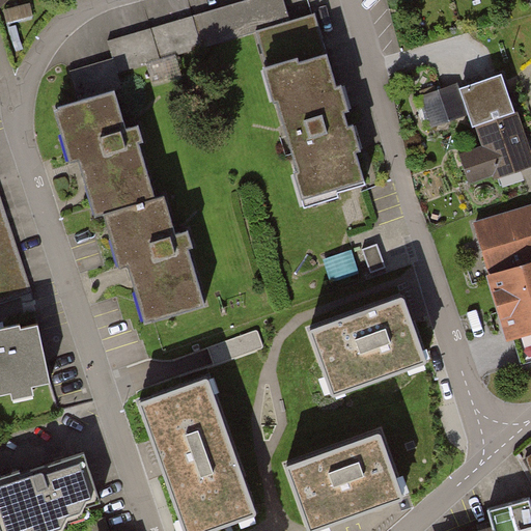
[(7,27),(33,21),(28,3),(3,10),(7,27)]
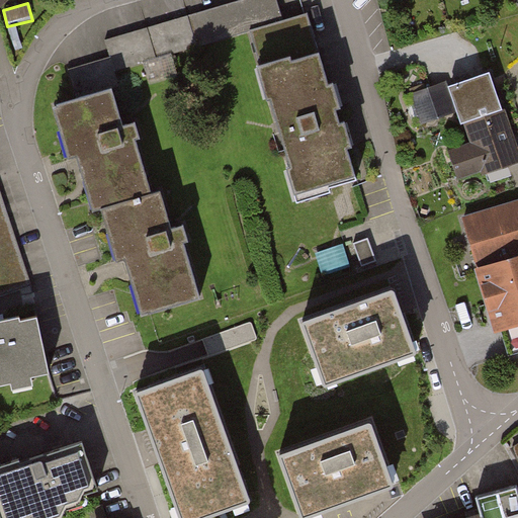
[(315,41),(305,11),(247,29),(257,61),(315,41)]
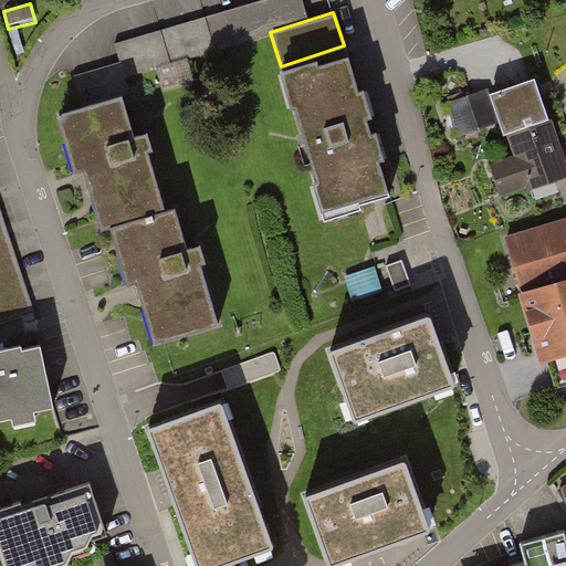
[(316,217),(389,196),(344,45),(281,66),(273,67),(316,217)]
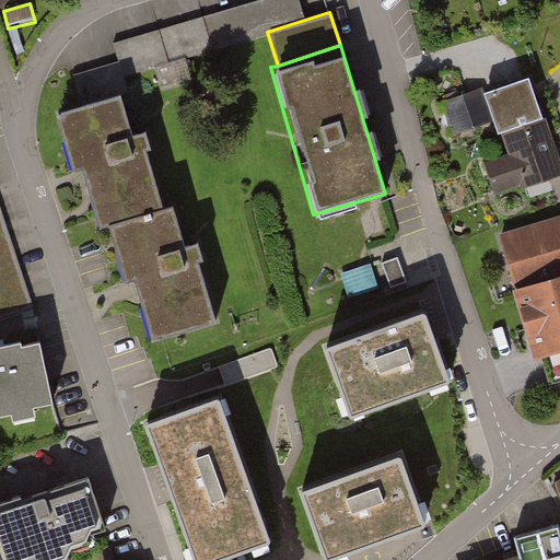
[(521,78),(478,94),(489,124),(494,137),(536,121),(521,78)]
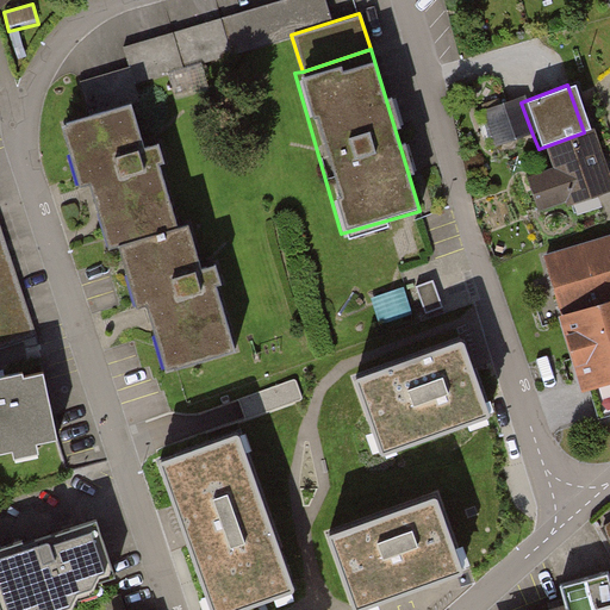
[(142,141),(130,100),(49,124),(66,181),(78,185),(94,249),(104,247),(118,302),(136,302),(160,380),(231,359),(212,293),(228,287),(217,250),(198,256),(185,215),(170,219),(156,172),(167,169),(157,137),(142,141)]
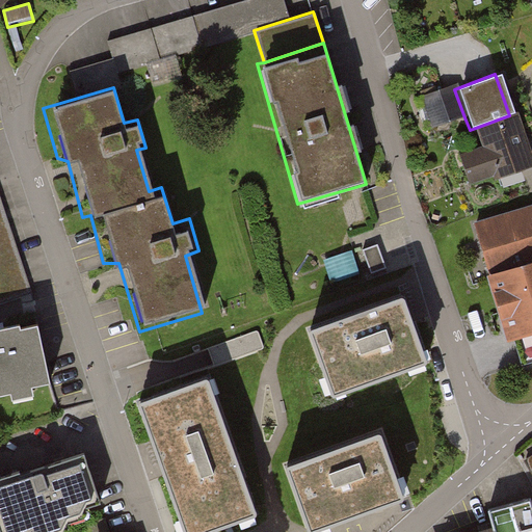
[(454,89),(420,101),(431,130),(464,117),(454,89)]
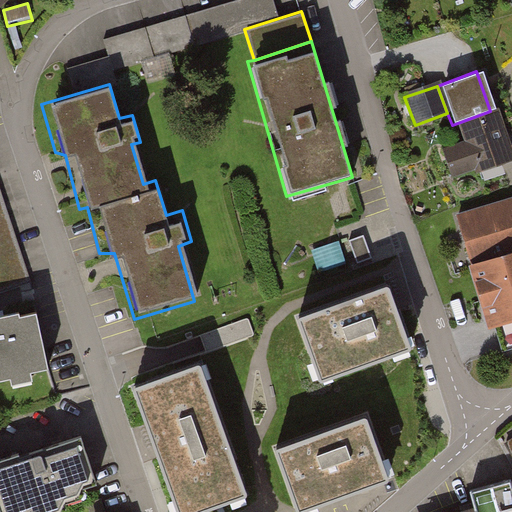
[(508,162),(490,111),(452,125),(460,147),(440,154),(451,183),(508,162)]
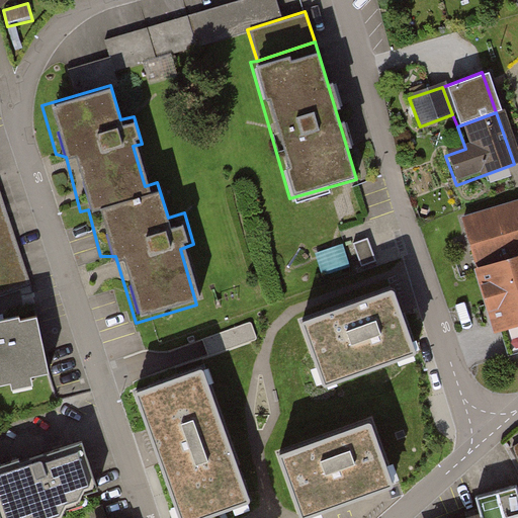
[(469,266),(517,252),(517,203),(456,220),(469,266)]
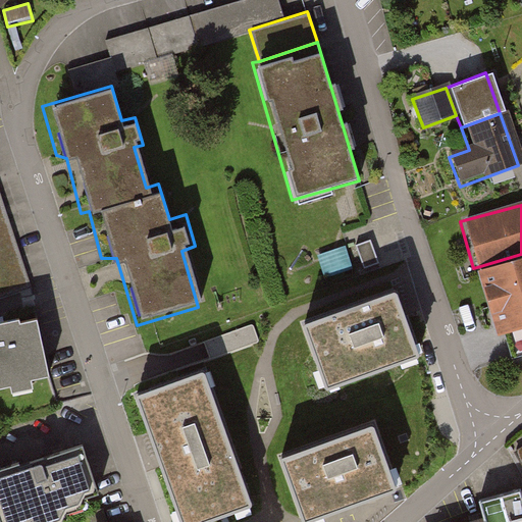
[(352,273),(394,261),(385,236),(368,241),(365,229),(341,237),(352,273)]
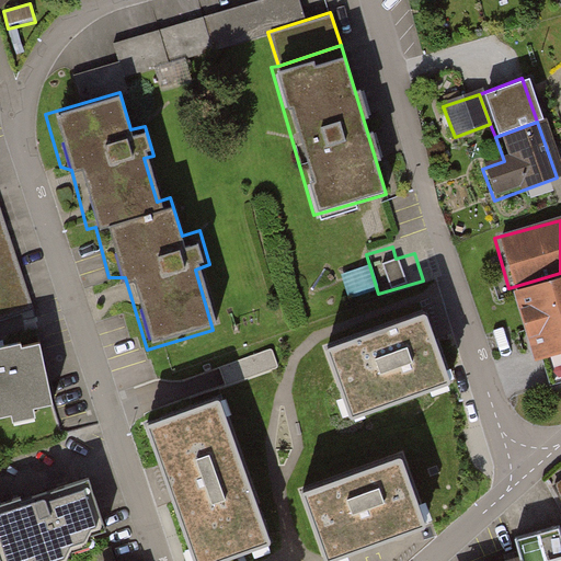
[(560,273),(508,288),(527,358),(560,347),(560,273)]
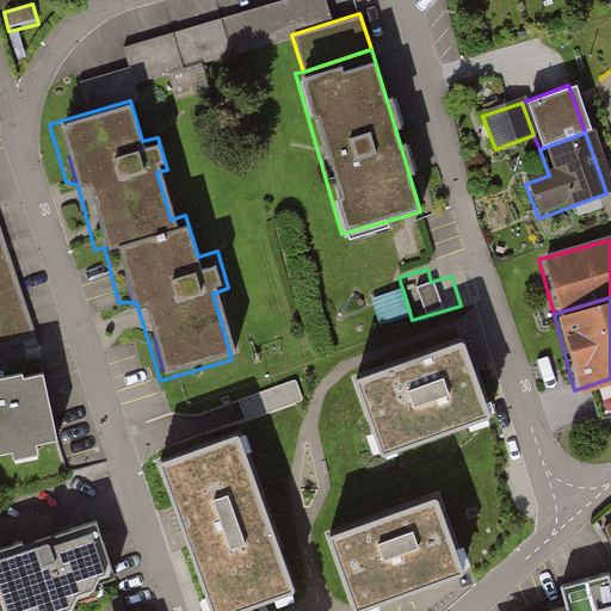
[(374,431),(389,425),(399,449),(468,424),(463,409),(486,400),(464,343),(461,340),(357,378),(356,382),(374,431)]
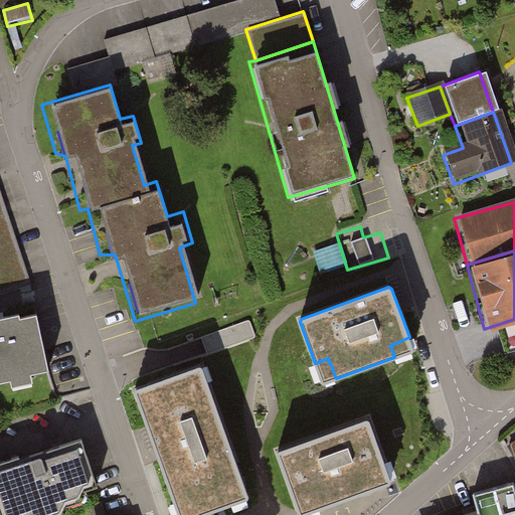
[(50,378),(38,324),(22,327),(20,317),(0,320),(0,386),(6,386),(8,396),(27,392),(25,383),(50,378)]
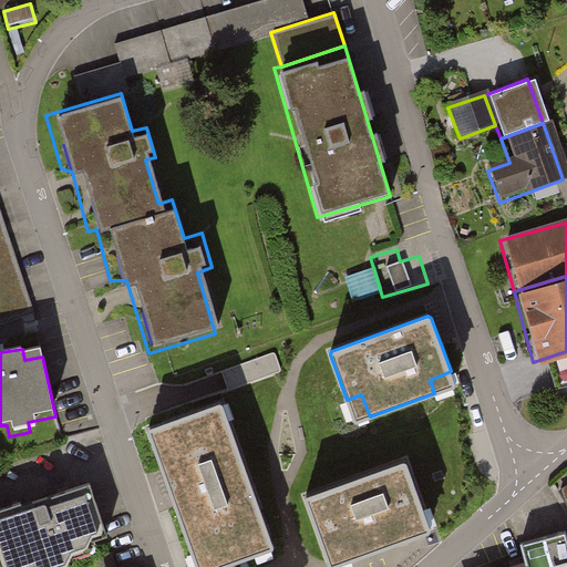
[(281,350),(246,358),(250,379),(286,370),(281,350)]
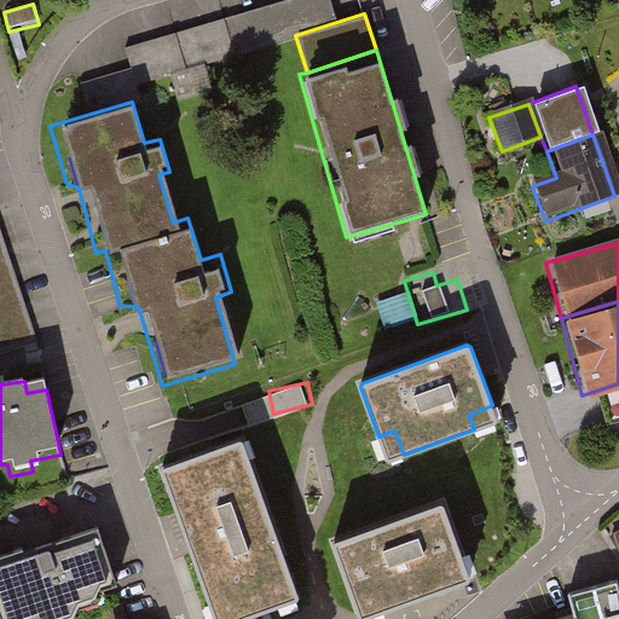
[(238,618),(278,605),(275,593),(295,584),(249,461),(237,464),(229,443),(163,467),(162,472),(209,605),(224,601),(230,618),(238,618)]
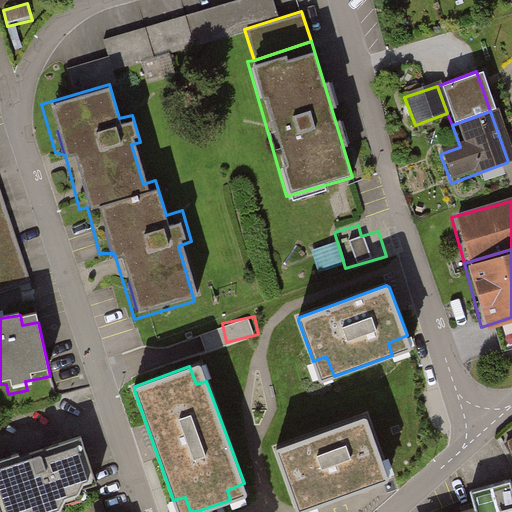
[(299,511),(301,511),(388,480),(389,478),(389,476),(368,418),(366,416),(364,416),(278,447),(276,449),(277,452),(297,509),(299,511)]
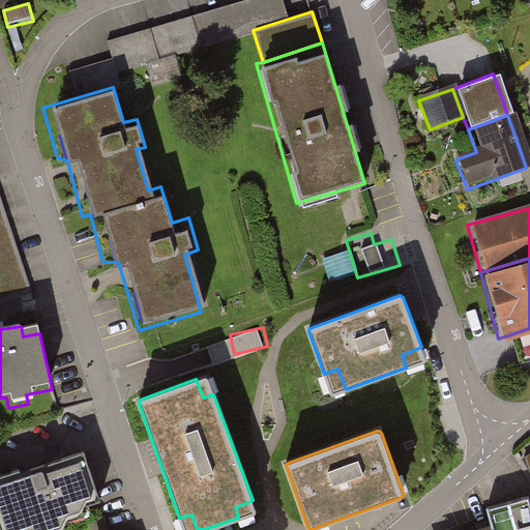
[(99,503),(84,451),(0,477),(0,529),(21,529),(21,528),(99,503)]
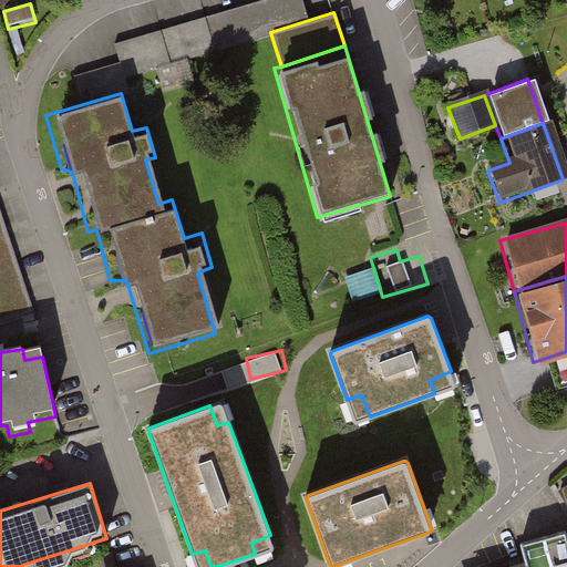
[(521,566),(566,566),(566,532),(566,529),(515,544),(521,566)]
